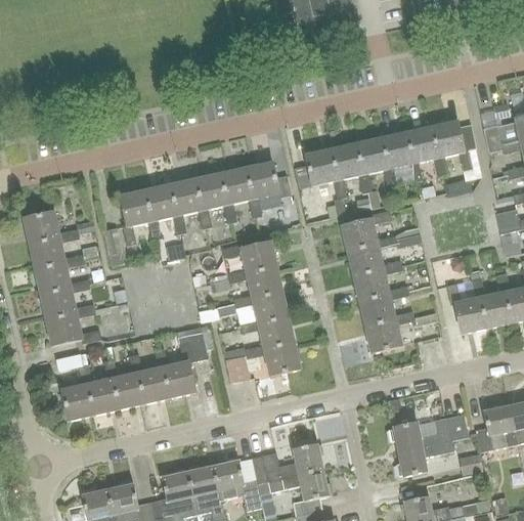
[(289,0),(300,51),(355,39),(347,0),(289,0)]
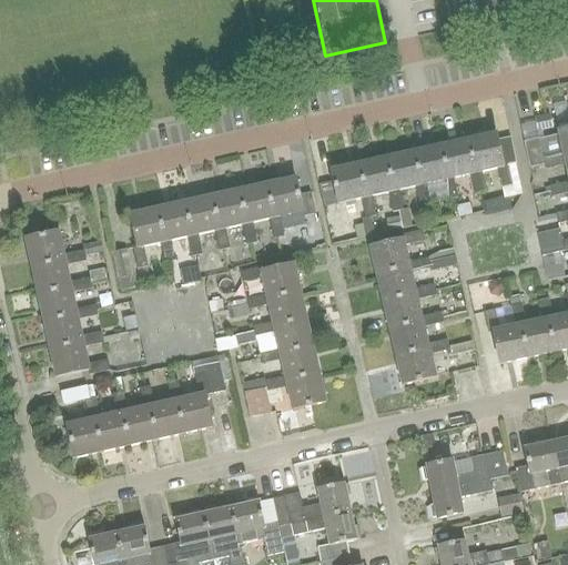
[(446,0),(453,28),(480,21),(529,10),(527,0),(446,0)]
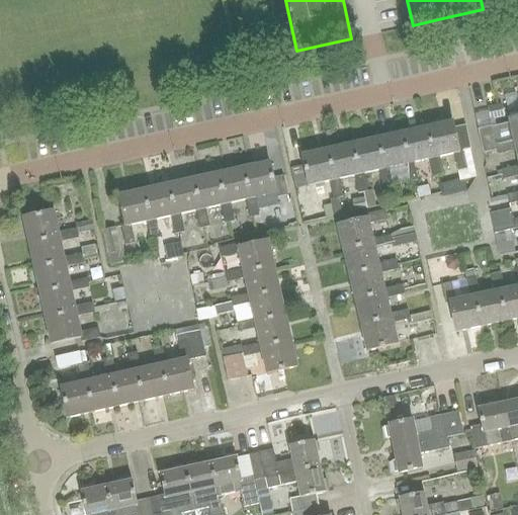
[(481,0),(483,9),(517,2),(516,0),(481,0)]
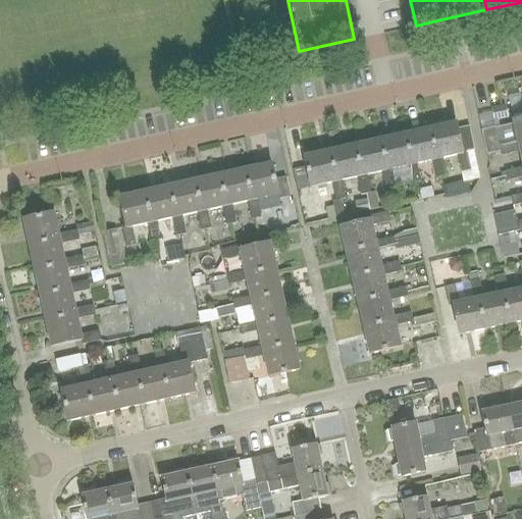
[(500,154),(518,150),(517,145),(521,143),(521,116),(512,119),(516,141),(499,145),(499,149),(500,154)]
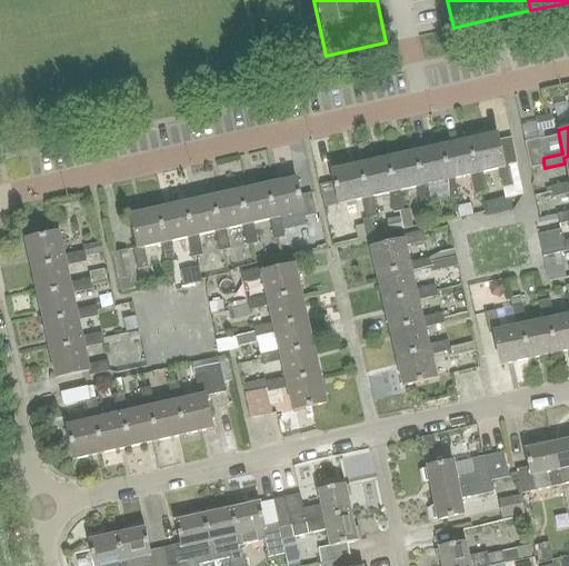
[(498,131),(470,137),(478,170),(482,169),(499,166),(503,187),(515,184),(510,164),(518,161),(512,135),(499,138),(498,131)]
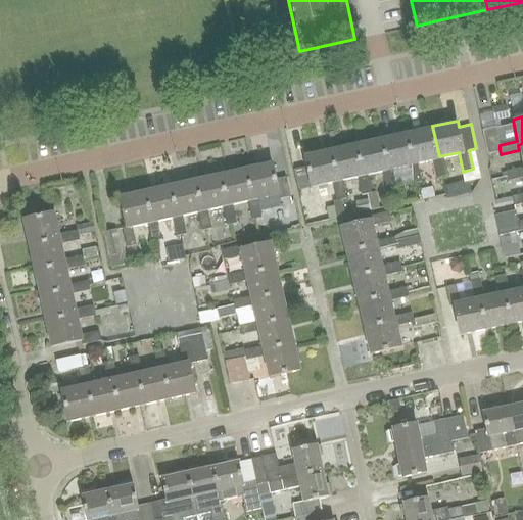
[(432,126),(407,132),(413,162),(418,161),(433,157),(437,177),(447,175),(443,155),(439,156),(432,126)]
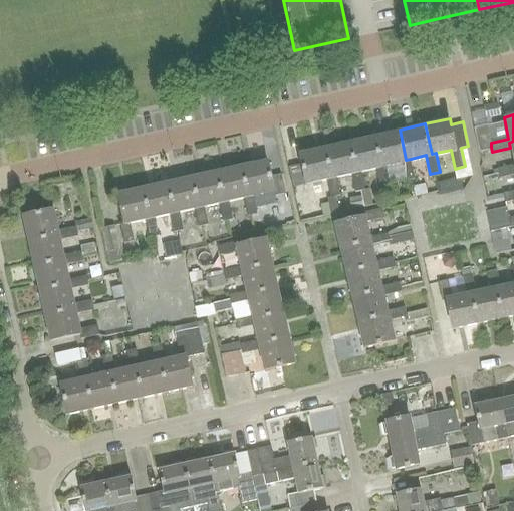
[(491,147),(491,143),(487,124),(474,128),(479,150),(491,147)]
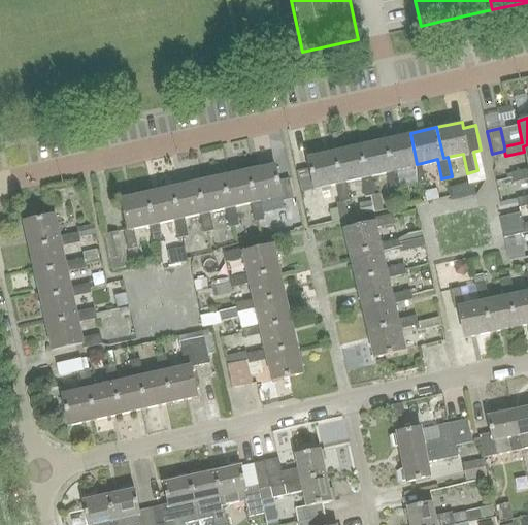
[(410,133),(385,139),(391,169),(396,168),(411,165),(416,184),(426,182),(422,163),(417,164),(410,133)]
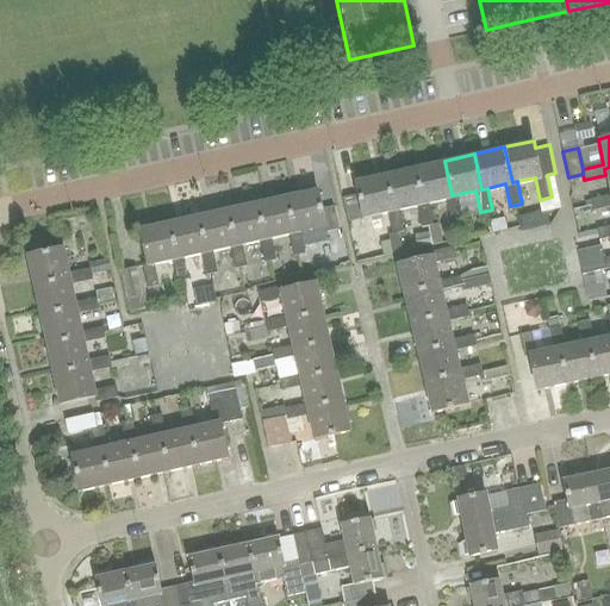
[(444,161),(415,167),(422,202),(428,201),(447,197),(452,219),(462,217),(458,194),(452,195),(444,161)]
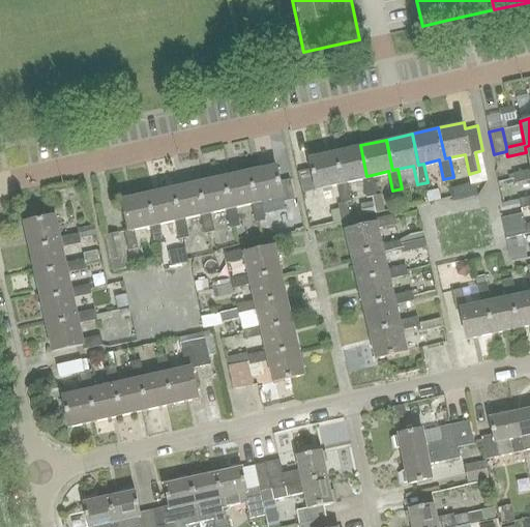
[(360,145),(333,151),(341,181),(347,180),(362,177),(366,196),(376,194),(372,175),(366,176),(360,145)]
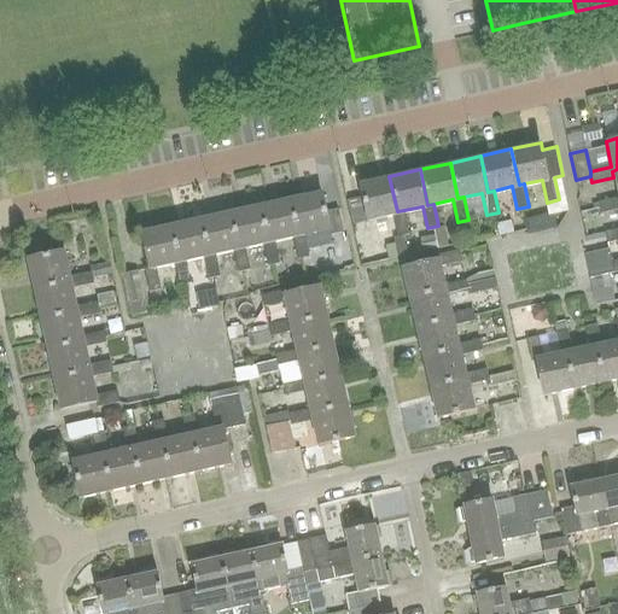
[(617,169),(612,171),(613,177),(617,196),(596,200),(599,212),(617,208),(617,169)]
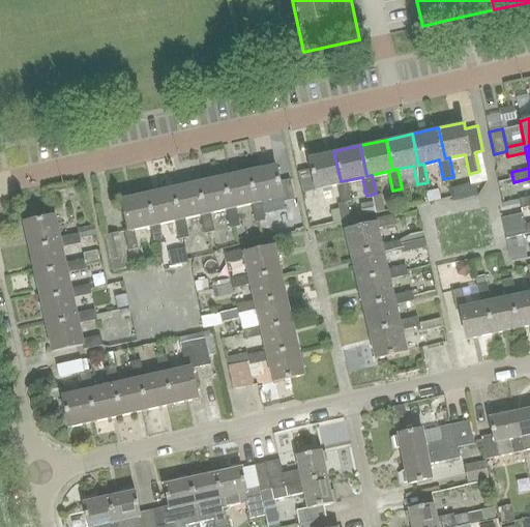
[(333,151),(307,156),(312,173),(315,187),(337,182),(342,201),(351,199),(347,180),(341,181),(333,151)]
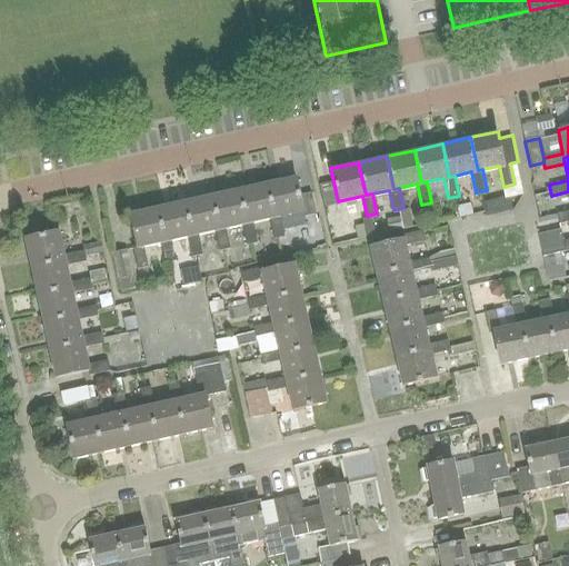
[(277,216),(269,218),(273,237),(283,235),(279,215),(303,209),(305,214),(316,211),(311,191),(300,194),(297,176),(269,182),(277,216)]
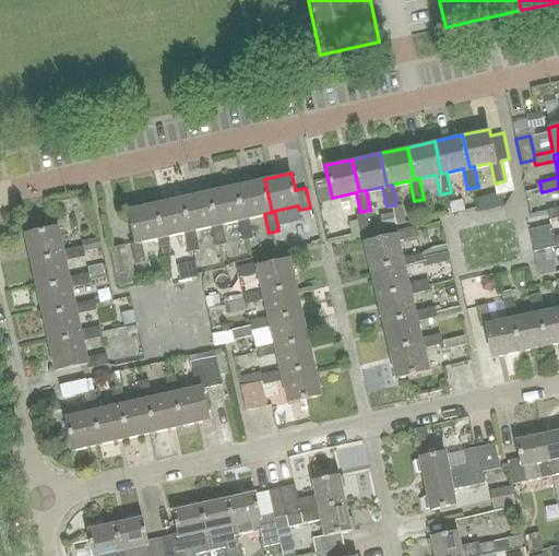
[(248,217),(264,214),(272,212),(264,179),(237,185),(245,219),(237,220),(241,238),(252,236),(248,217)]
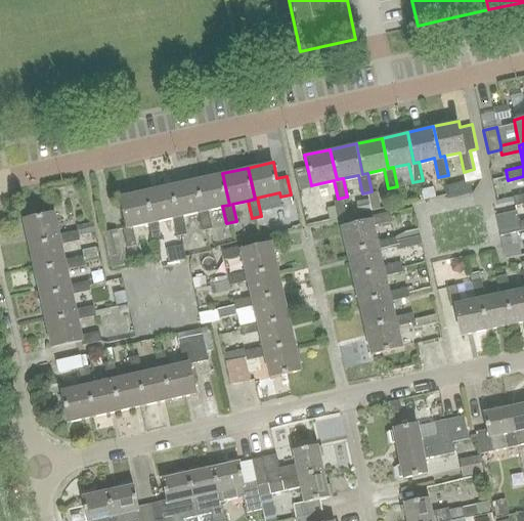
[(207,210),(222,206),(229,205),(222,173),(198,179),(204,210),(198,211),(202,229),(211,227),(207,210)]
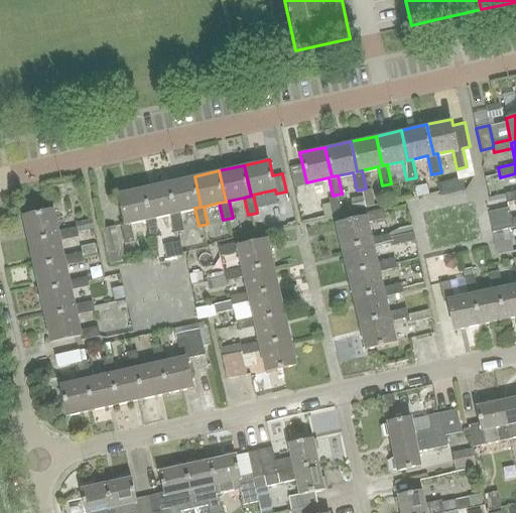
[(179,212),(195,208),(201,207),(195,176),(169,181),(176,213),(170,214),(174,231),(183,229),(179,212)]
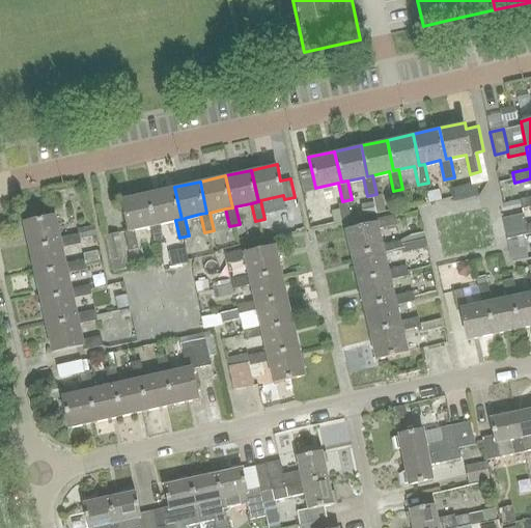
[(159,223),(175,220),(182,219),(174,187),(148,193),(156,224),(150,225),(154,244),(163,242),(159,223)]
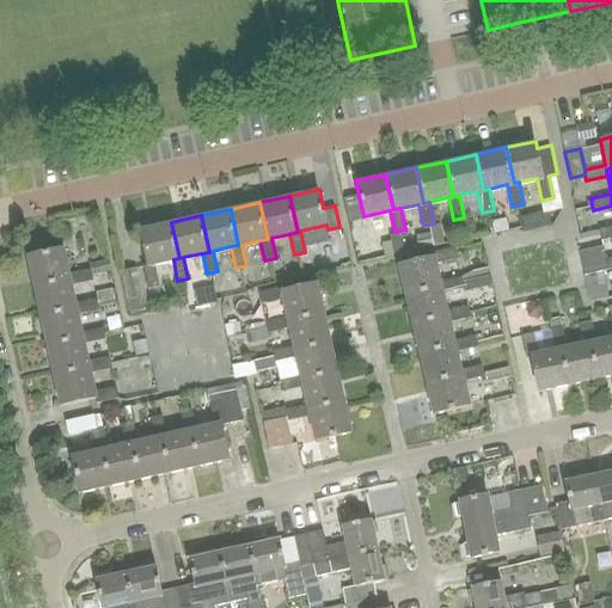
[(154,264),(173,259),(179,258),(171,222),(141,228),(150,263),(145,264),(151,287),(159,284),(154,264)]
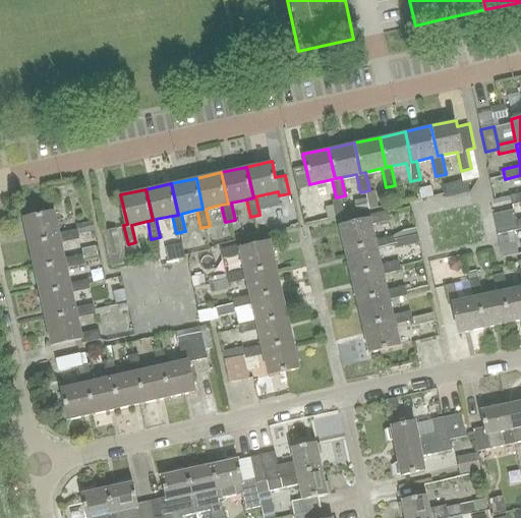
[(520,190),(509,194),(511,204),(520,200),(520,190)]
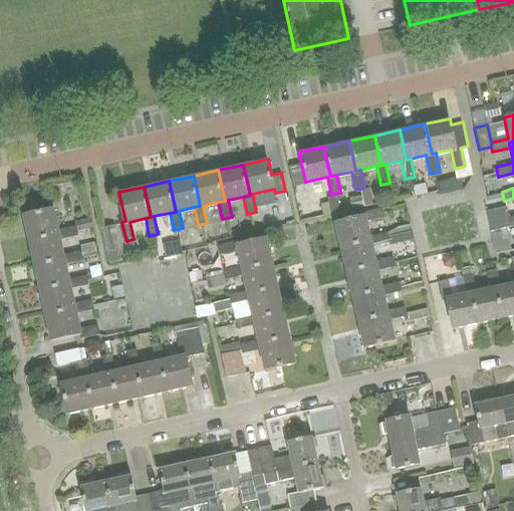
[(513,214),(507,216),(505,205),(485,209),(490,230),(513,224),(513,214)]
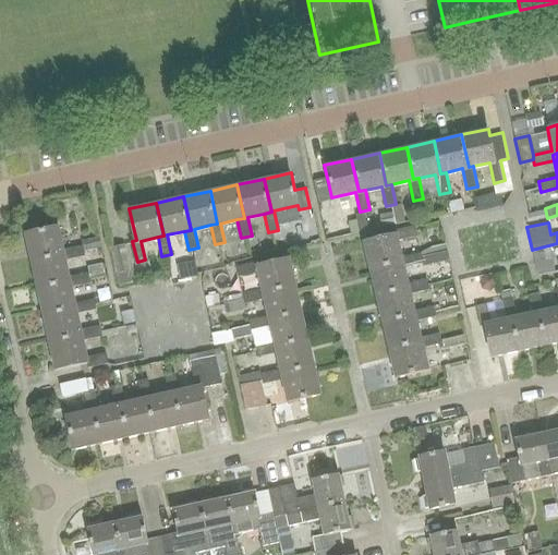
[(364,240),(371,267),(402,260),(401,256),(398,239),(416,234),(414,225),(395,229),(396,232),(364,240)]
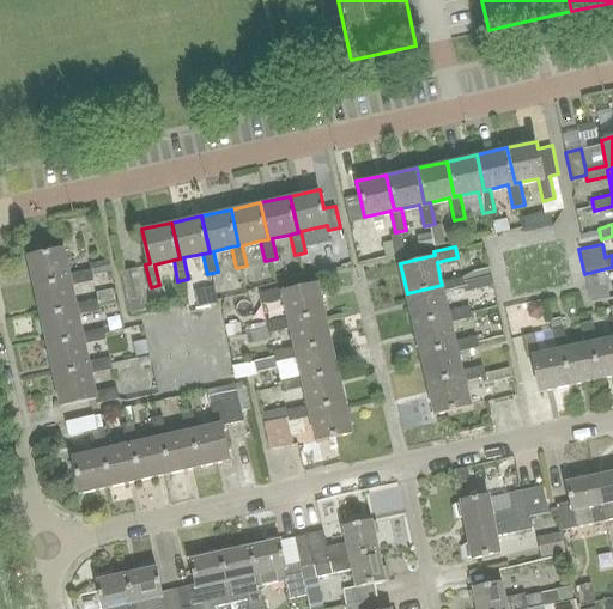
[(28,255),(34,285),(70,276),(71,282),(92,279),(91,268),(68,273),(62,248),(28,255)]
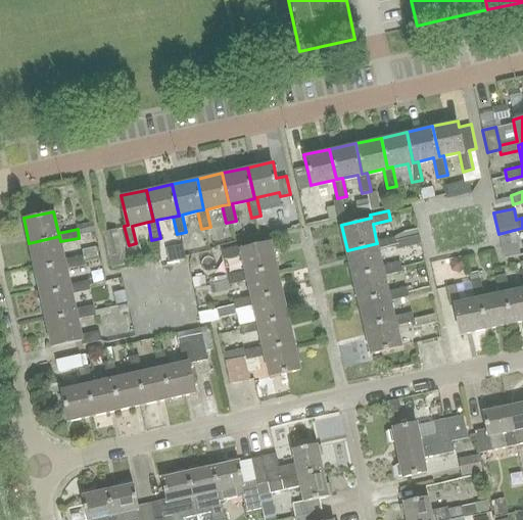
[(108,254),(122,252),(116,228),(102,231),(108,254)]
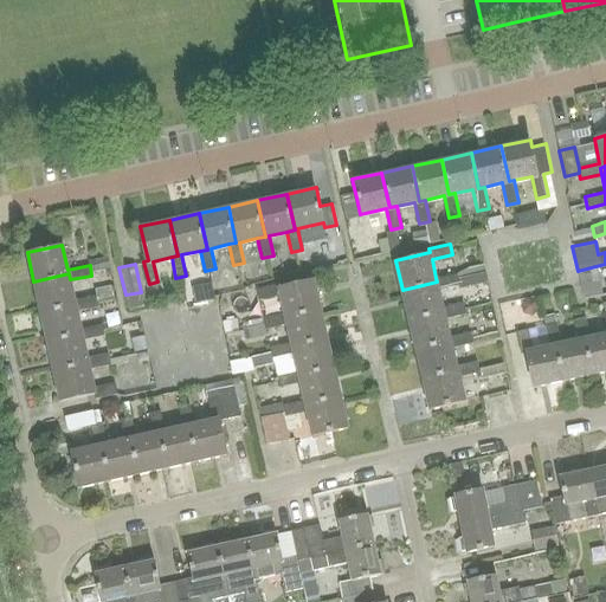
[(597,267),(579,271),(578,271),(584,297),(601,292),(597,267)]
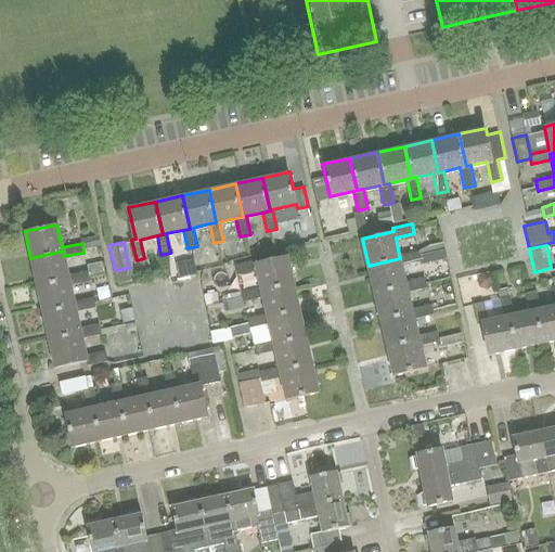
[(369,266),(374,293),(405,285),(404,281),(401,265),(421,260),(418,249),(399,255),(400,258),(369,266)]
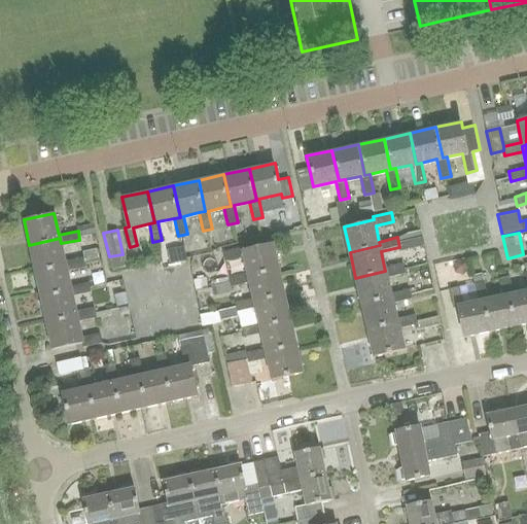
[(29,245),(35,271),(66,264),(67,270),(85,266),(83,255),(65,259),(61,243),(60,238),(29,245)]
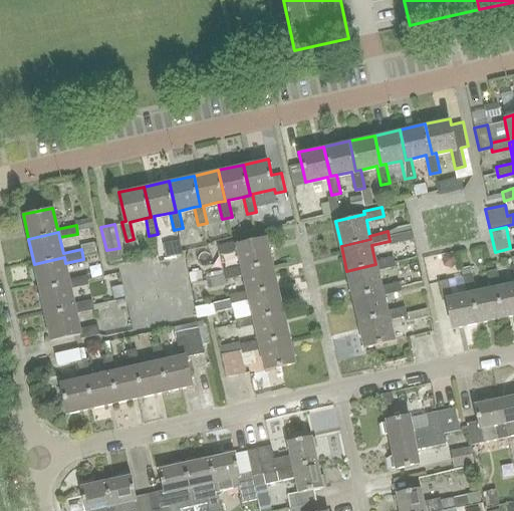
[(219,253),(222,253),(240,249),(243,265),(244,268),(274,262),(269,237),(239,243),(238,239),(216,243),(219,253)]
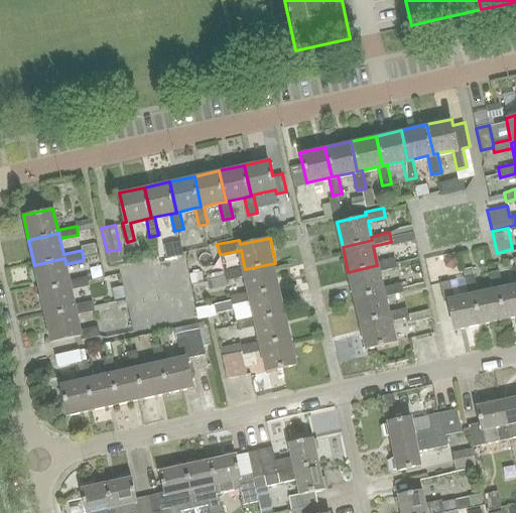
[(162,243),(165,256),(182,253),(179,239),(162,243)]
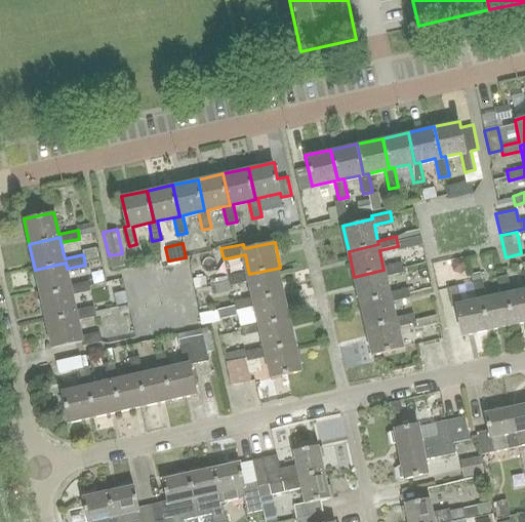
[(390,295),(389,291),(386,276),(403,272),(401,262),(382,266),(384,270),(354,277),(360,303),(390,295)]
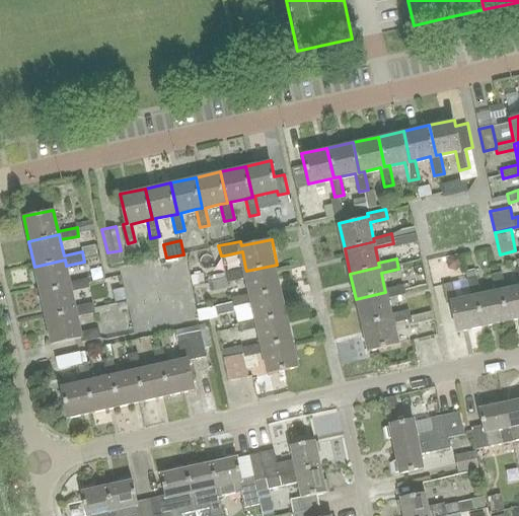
[(69,281),(66,266),(65,260),(34,267),(40,292),(70,285),(71,290),(89,286),(87,277),(69,281)]
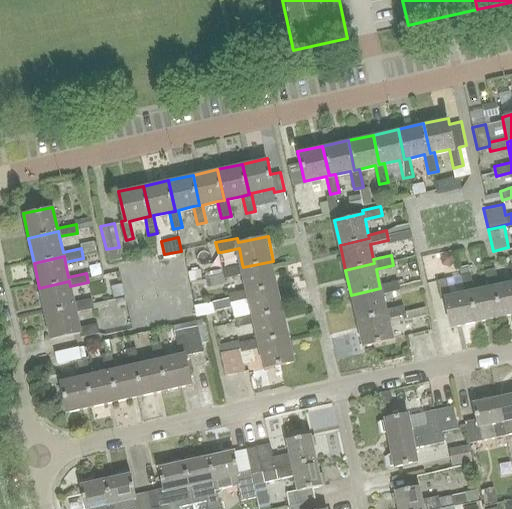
[(243,267),(242,264),(221,268),(223,277),(244,272),(247,287),(248,292),(279,285),(273,261),(243,267)]
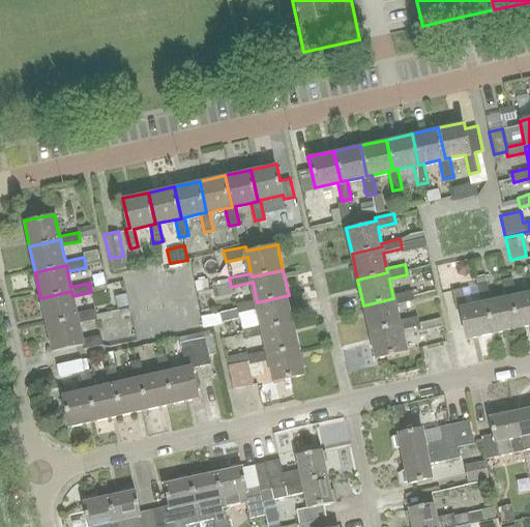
[(518,326),(529,323),(529,291),(514,295),(510,276),(501,279),(505,297),(511,295),(518,326)]
